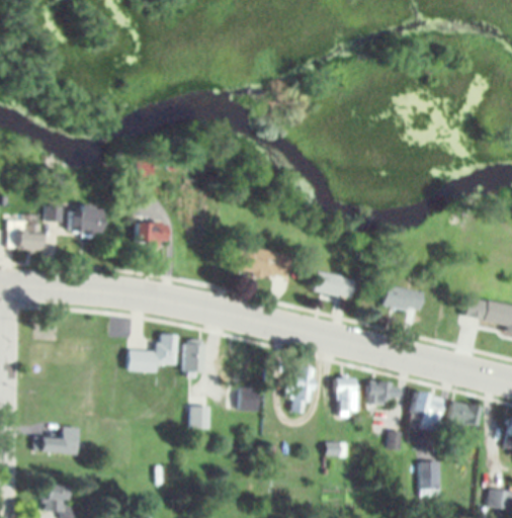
[(155,179),(155,159),(140,159),(140,179),(155,179)]
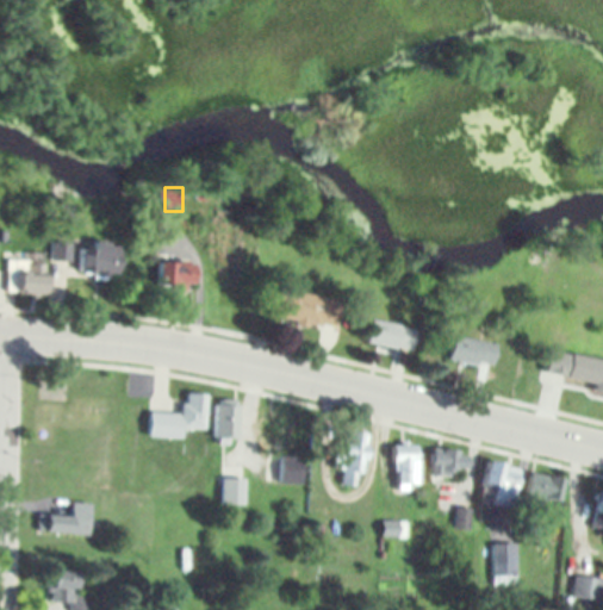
[(120,271),(123,244),(66,241),(63,267),(120,271)]
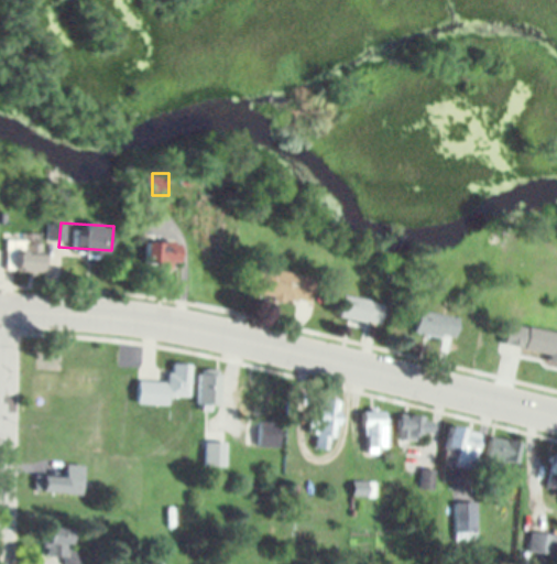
[(11,271),(45,271),(45,240),(11,240),(11,271)]
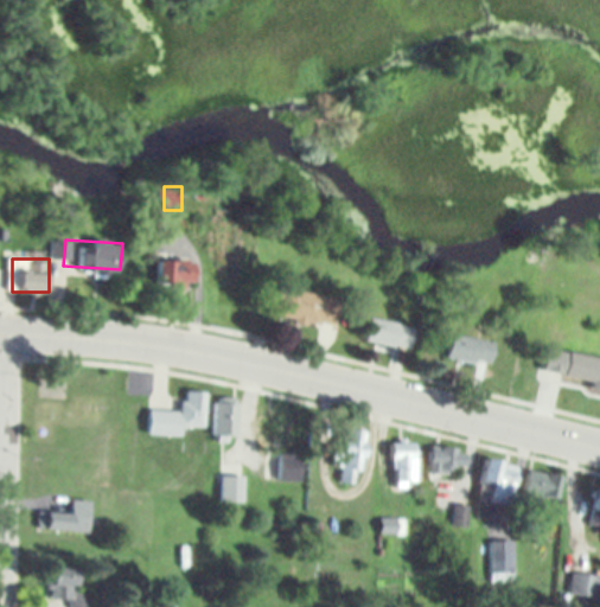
[(195,261),(166,261),(166,287),(195,287),(195,261)]
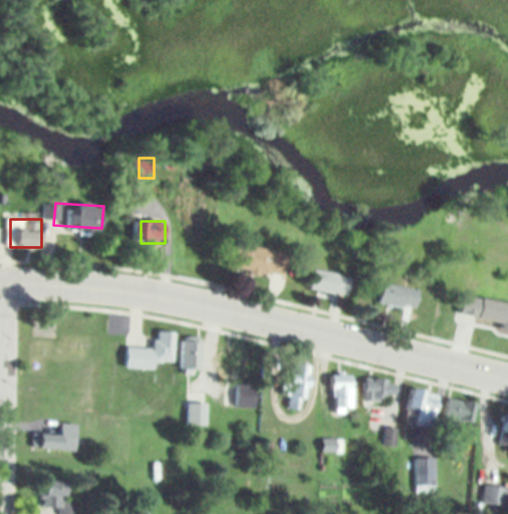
[(286,277),(291,253),(238,243),(233,267),(286,277)]
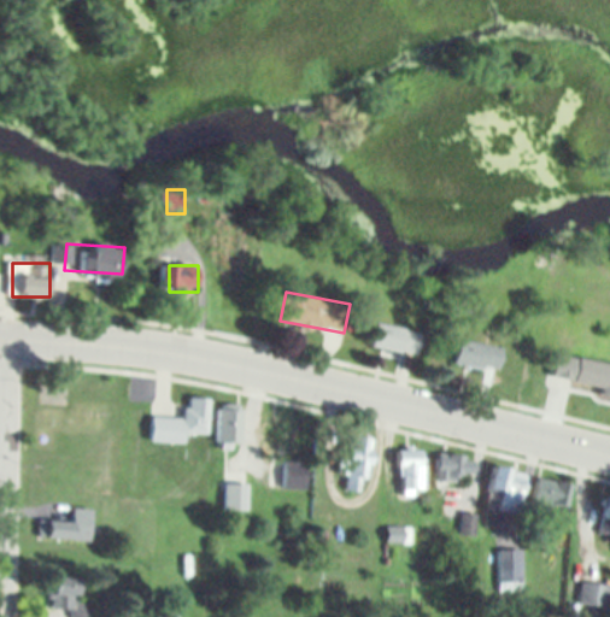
[(420,330),(380,322),(374,347),(415,356),(420,330)]
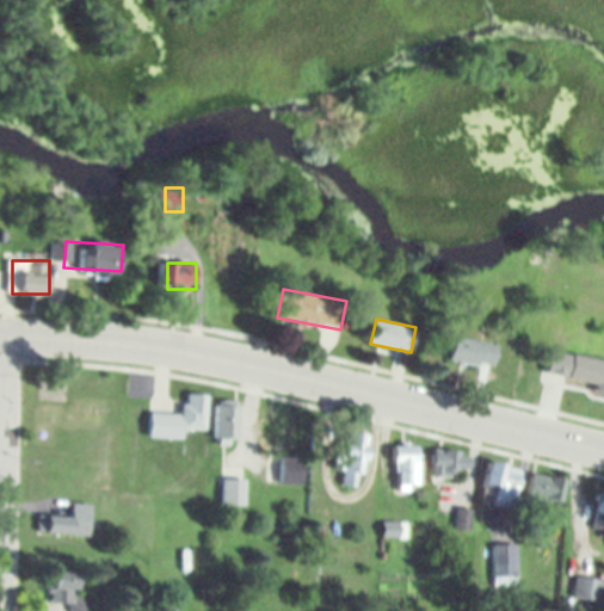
[(497,369),(501,344),(456,334),(451,359),(497,369)]
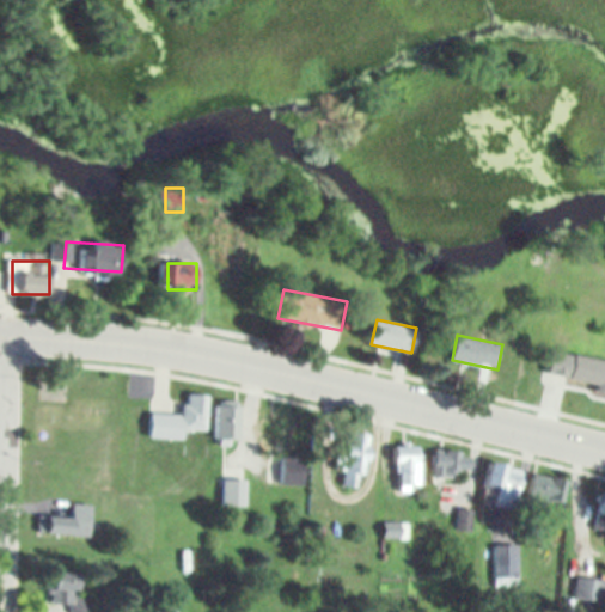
[(211,396),(188,395),(187,415),(153,414),(152,439),(185,441),(187,430),(208,432),(211,396)]
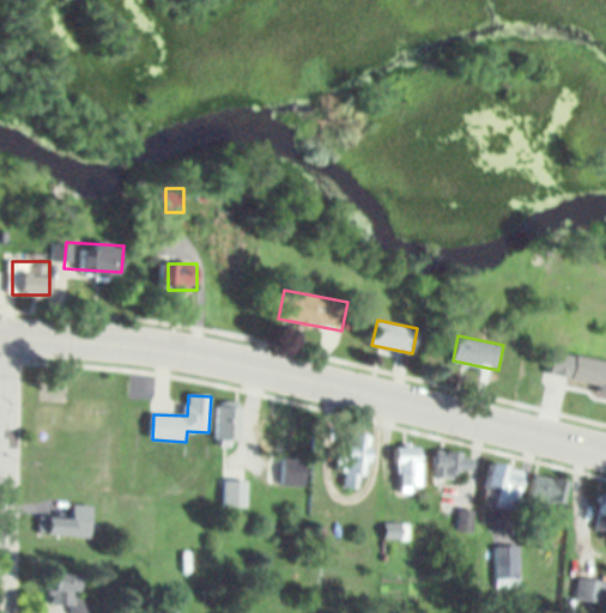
[(219,404),(219,444),(242,444),(242,404),(219,404)]
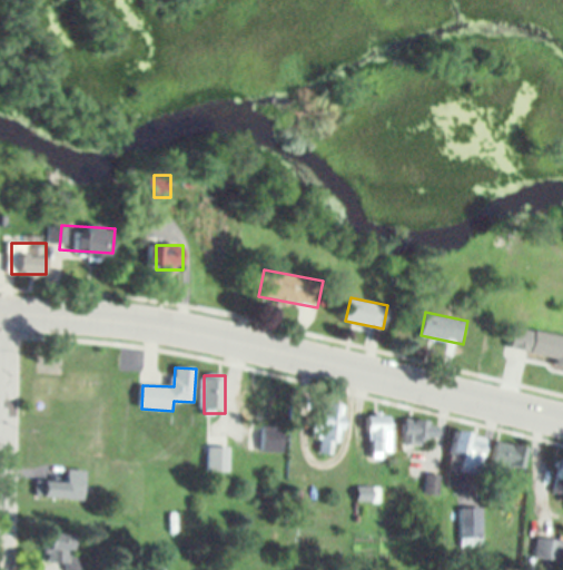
[(248,420),(277,420),(277,392),(248,392),(248,420)]
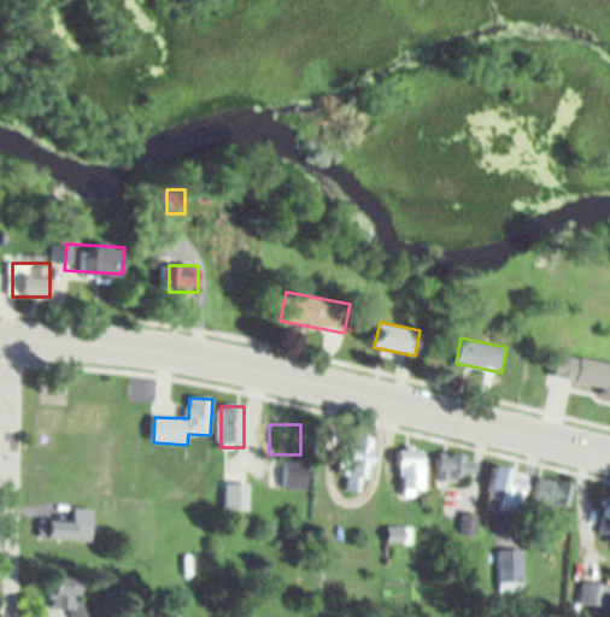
[(373,485),(373,436),(351,436),(351,485),(373,485)]
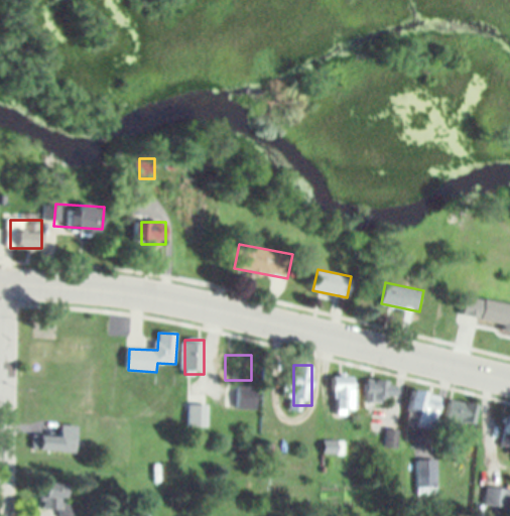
[(358,410),(357,377),(336,377),(337,415),(349,415),(349,411),(358,410)]
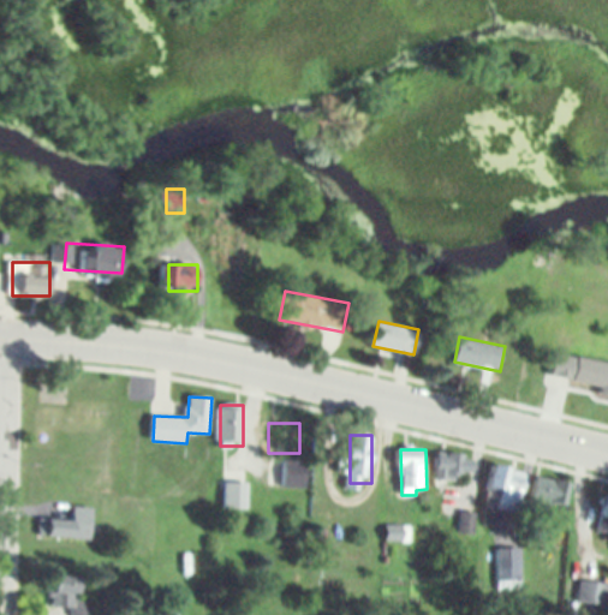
[(437,482),(458,482),(458,454),(437,454),(437,482)]
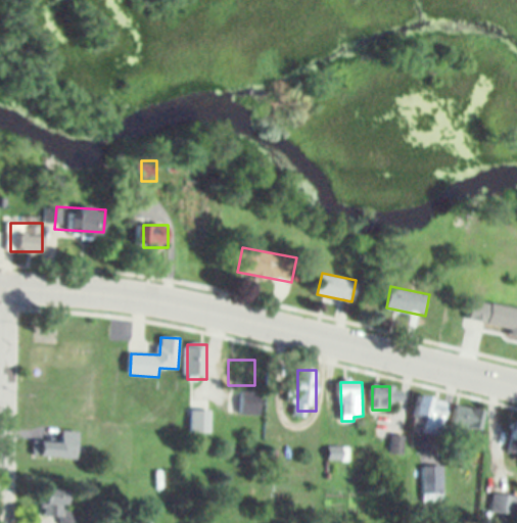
[(263,415),(263,392),(242,392),(242,415),(263,415)]
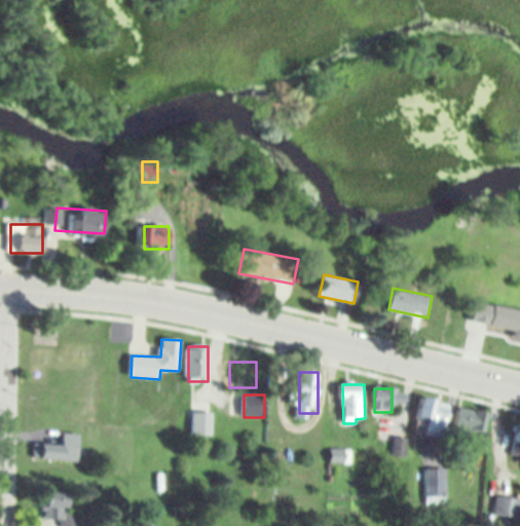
[(452,406),(429,399),(422,419),(431,421),(425,436),(442,440),(452,406)]
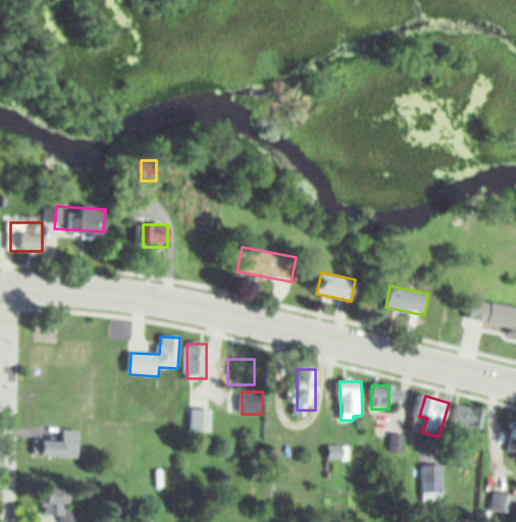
[(485,408),(456,405),(453,428),(483,431),(485,408)]
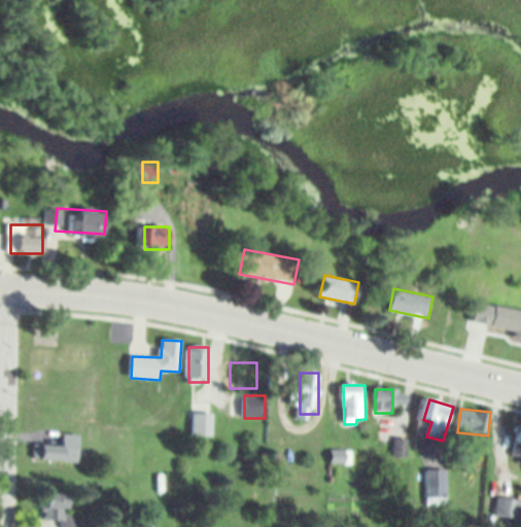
[(214,436),(214,413),(195,413),(195,436),(214,436)]
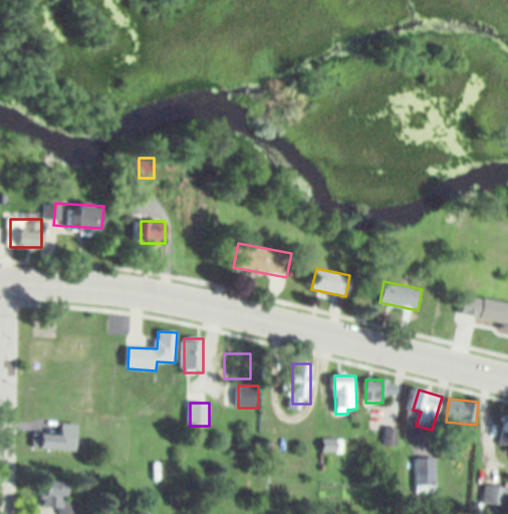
[(40,449),(77,453),(80,425),(63,423),(62,436),(41,434),(40,449)]
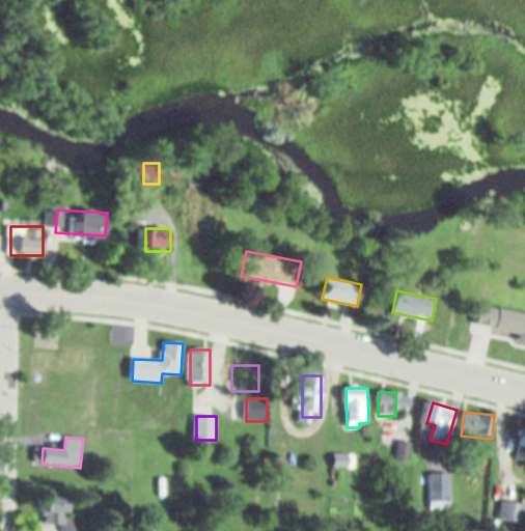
[(412,460),(412,443),(401,443),(401,460),(412,460)]
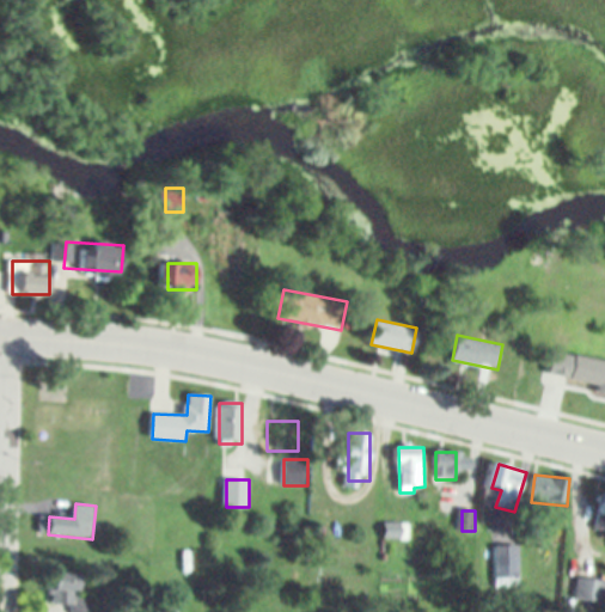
[(500,587),(523,587),(523,545),(500,545),(500,587)]
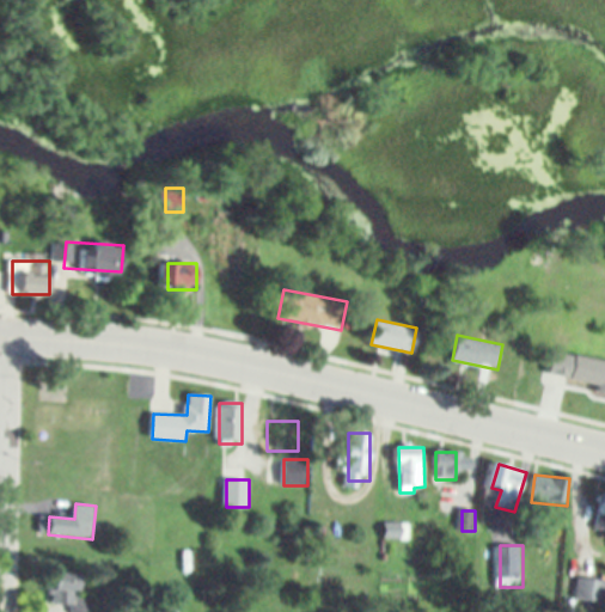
[(53,604),(78,605),(77,611),(95,611),(96,598),(80,598),(80,574),(54,574),(53,604)]
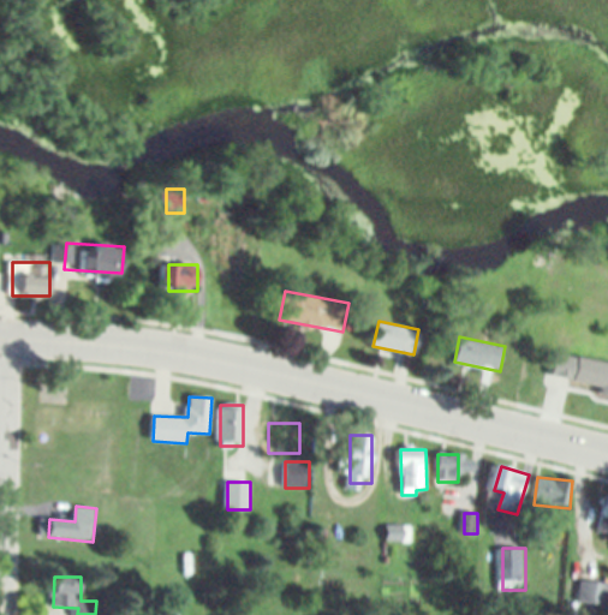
[(607,584),(584,581),(582,603),(607,605),(607,584)]
